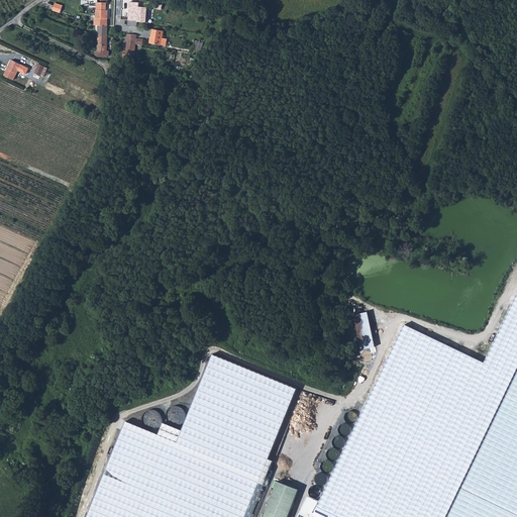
[(96,18),(95,18),(94,24),(94,25),(98,25),(108,26),(108,11),(106,11),(106,3),(97,3),(96,18)]
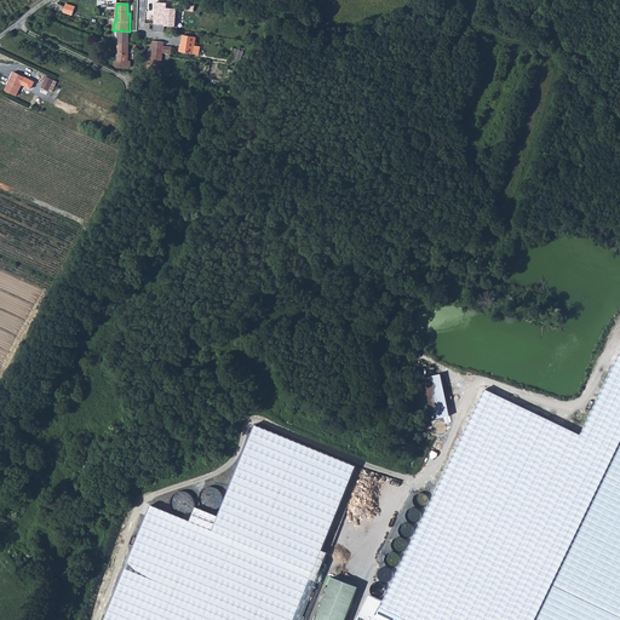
[(176,27),(177,10),(172,9),(156,7),(154,24),(165,24),(165,26),(173,27),(176,27)]
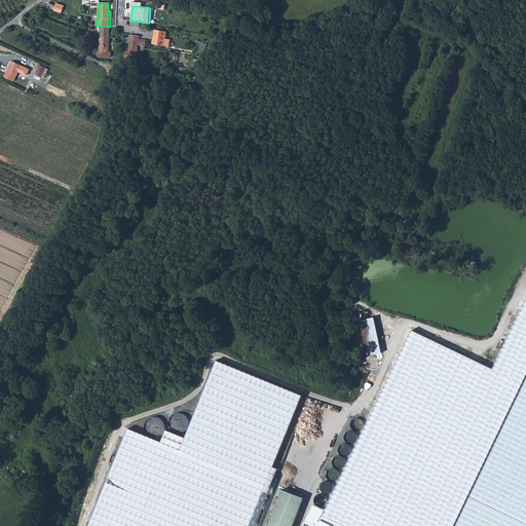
[(100,35),(109,35),(110,27),(100,26),(100,35)]
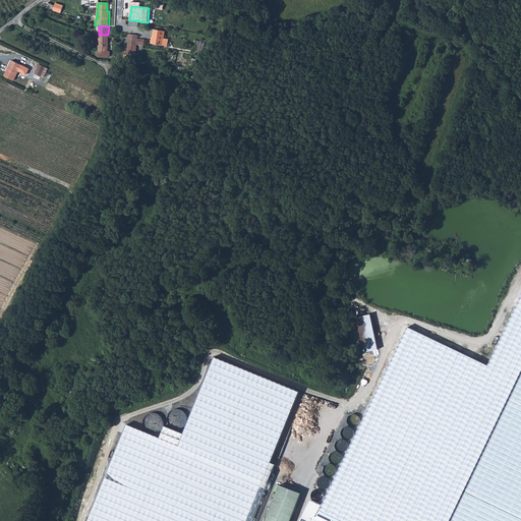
[(163,46),(164,39),(165,32),(154,30),(152,44),(163,46)]
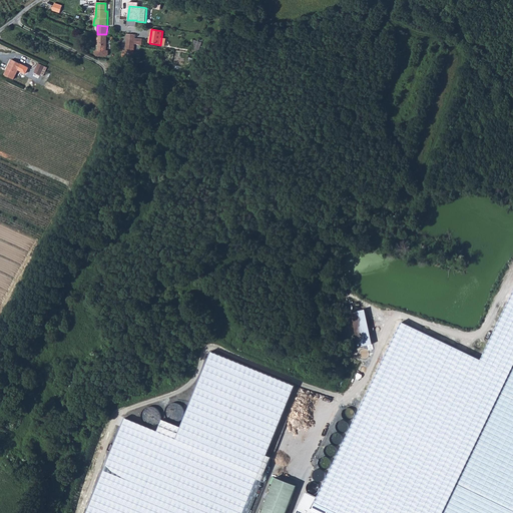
[(106,34),(97,34),(97,50),(99,51),(99,54),(103,54),(103,51),(106,51),(106,34)]
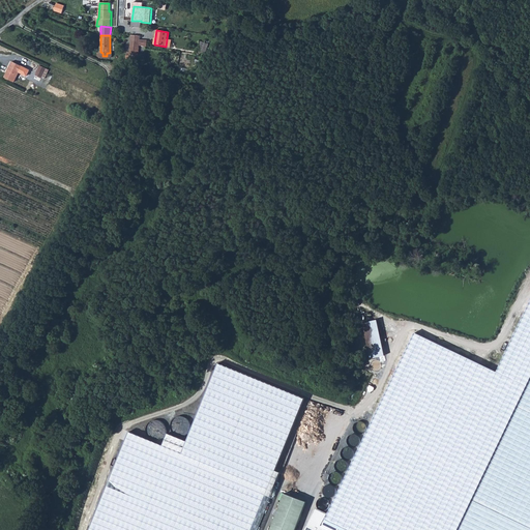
[(140,36),(130,35),(129,52),(126,52),(126,60),(131,60),(133,60),(134,60),(135,59),(136,58),(136,57),(139,57),(140,46),(140,40),(140,36)]
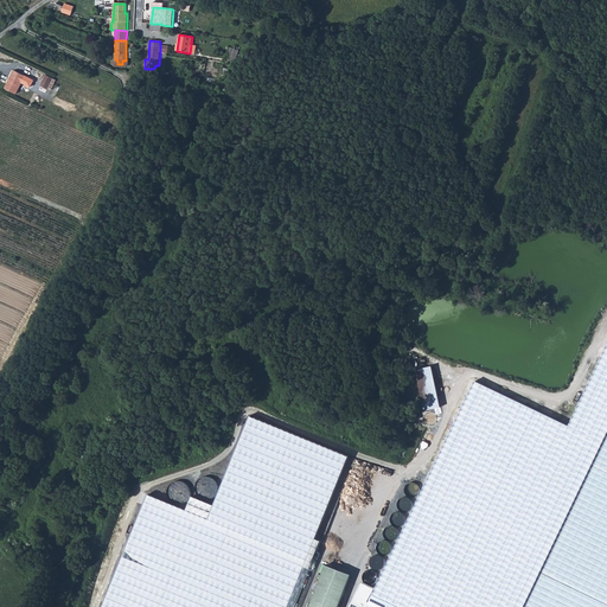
[(231,49),(228,62),(236,64),(240,51),(231,49)]
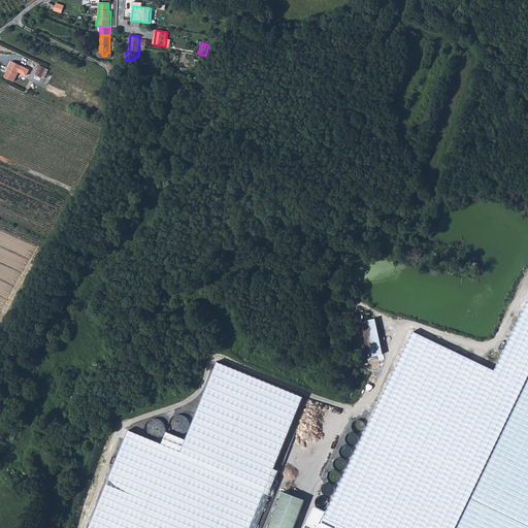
[(22,66),(12,61),(4,77),(13,81),(22,66)]
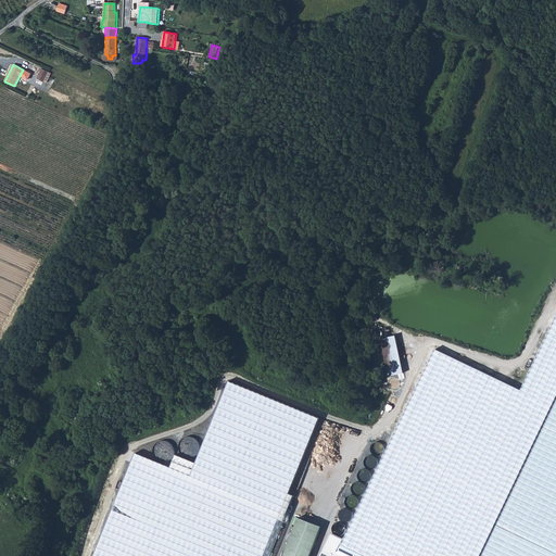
[(48,72),(42,68),(37,79),(43,81),(45,80),(48,72)]
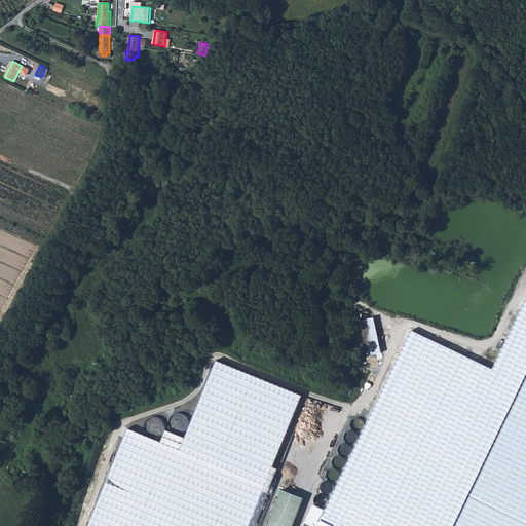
[(368,355),(381,352),(374,317),(361,321),(368,355)]
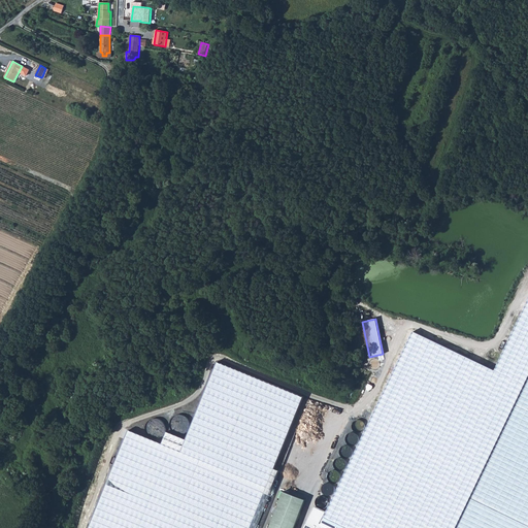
[(330,527),(404,527),(489,366),(415,330),(322,524),(330,527)]
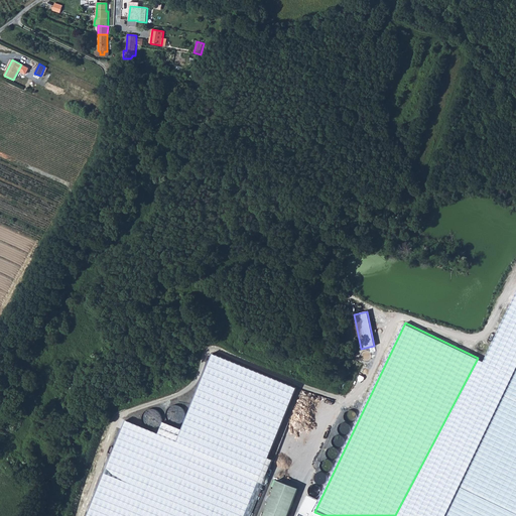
[(246,515),(303,390),(213,353),(183,428),(164,422),(157,433),(122,419),(83,515),(246,515)]
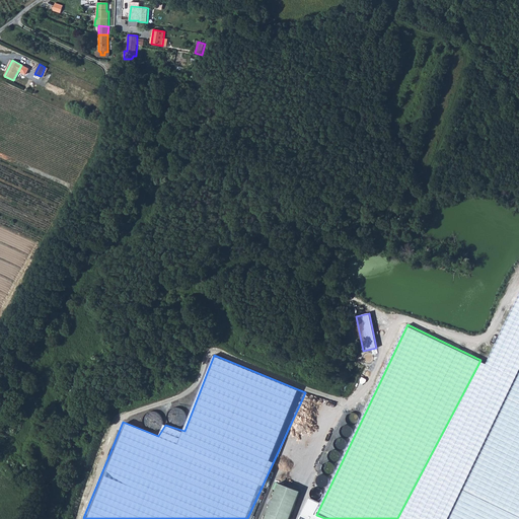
[(443,518),(512,375),(480,360),(397,518),(443,518)]
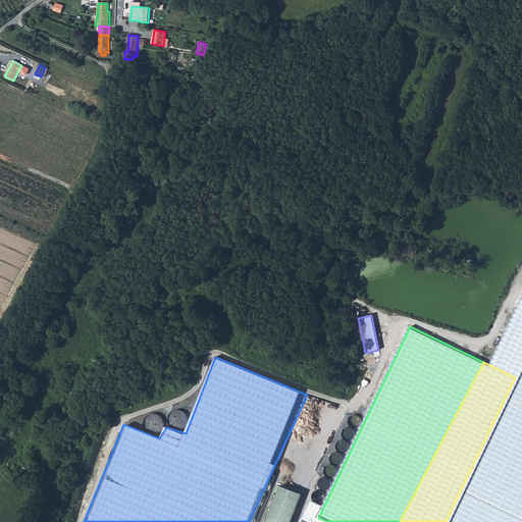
[(521,521),(521,374),(451,521),(521,521)]
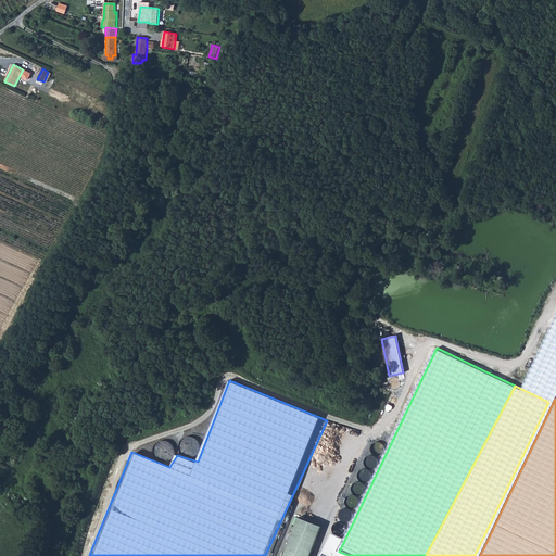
[(184,449),(186,447),(186,449),(194,444),(191,438),(180,443),(184,449)]
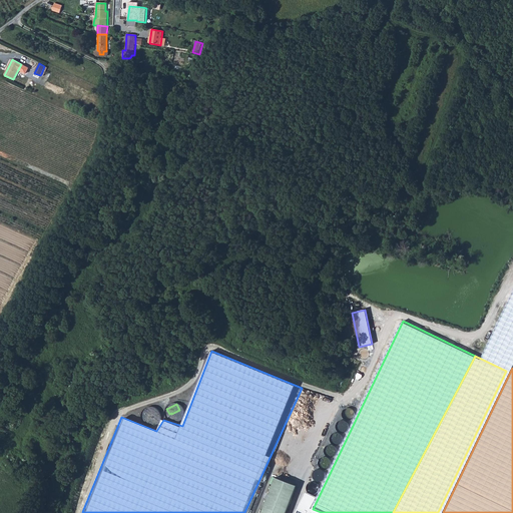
[(155,422),(154,408),(143,409),(145,423),(155,422)]
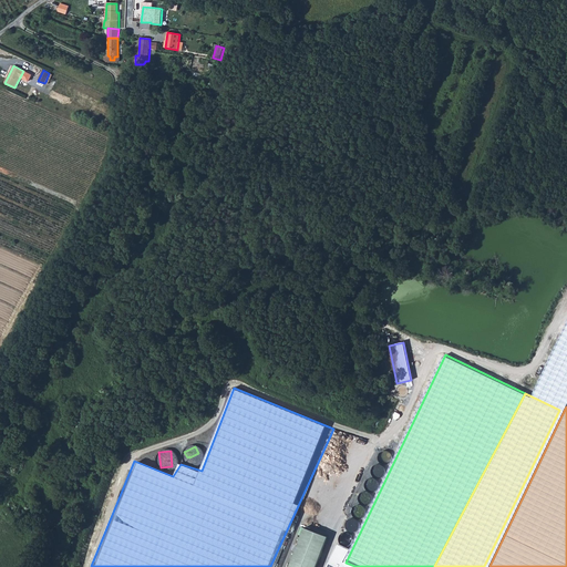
[(349,519),(347,529),(357,532),(359,522),(349,519)]
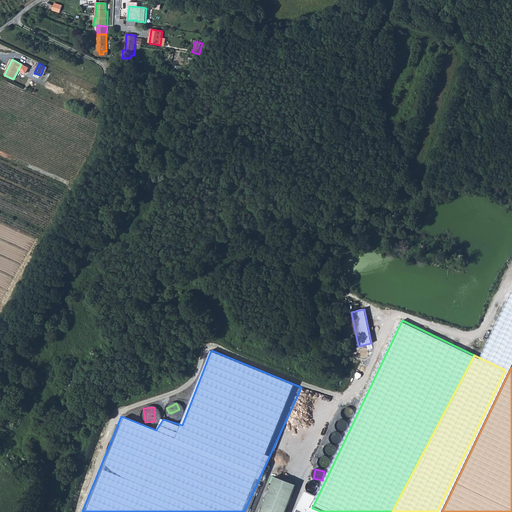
[(285,511),(296,484),(276,476),(261,511),(285,511)]
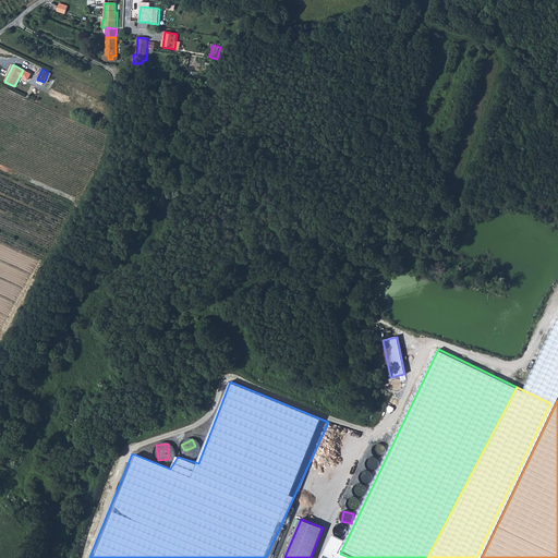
[(343,522),(342,522),(341,522),(339,522),(337,524),(336,524),(336,526),(335,528),(335,529),(335,531),(336,532),(336,533),(337,534),(338,535),(341,536),(342,536),(343,535),(346,534),(348,532),(348,531),(349,529),(348,528),(348,526),(347,525),(347,524),(344,523),(343,522)]
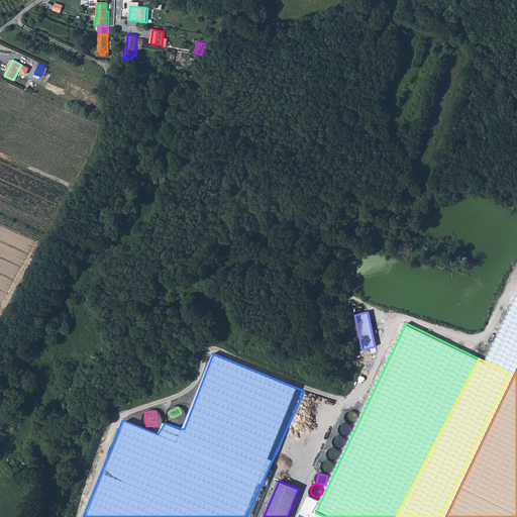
[(310,497),(308,497),(306,498),(305,499),(304,502),(304,503),(304,504),(304,505),(305,507),(306,508),(307,508),(309,509),(311,509),(312,509),(314,508),(316,505),(316,504),(316,503),(316,502),(316,500),(315,499),(314,498),(313,497),(312,497),(311,497),(310,497)]
